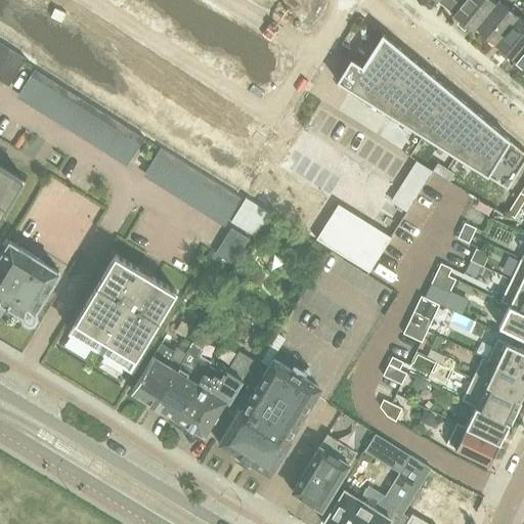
[(18,0),(13,0),(4,15),(48,44),(71,9),(56,0),(38,0),(33,9),(18,0)]
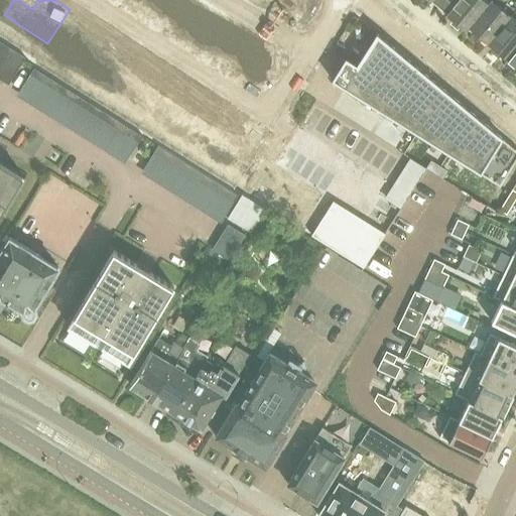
[(123,0),(120,6),(146,23),(157,6),(174,17),(184,0),(123,0)]
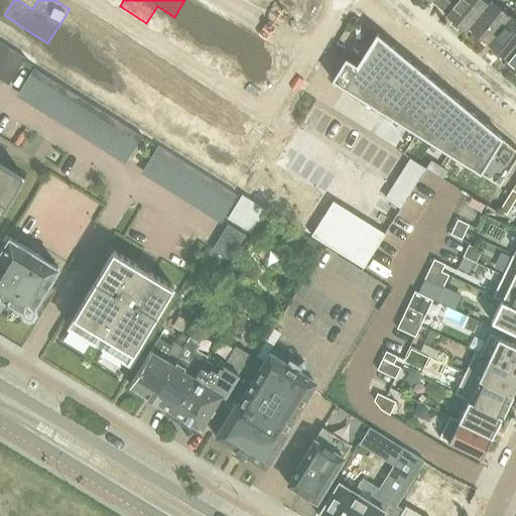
[(265,0),(266,0),(305,33),(332,1),(330,0),(265,0)]
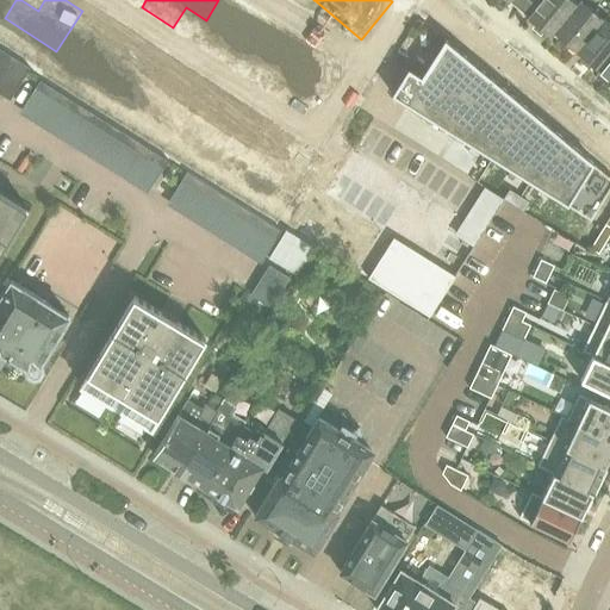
[(529,0),(536,5),(528,14),(527,16),(551,36),(553,32),(579,2),(576,0),(529,0)]
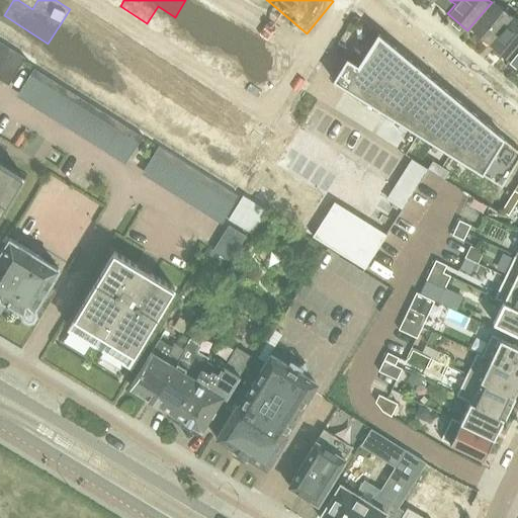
[(469,27),(489,44),(513,14),(495,0),(493,0),(492,2),(469,27)]
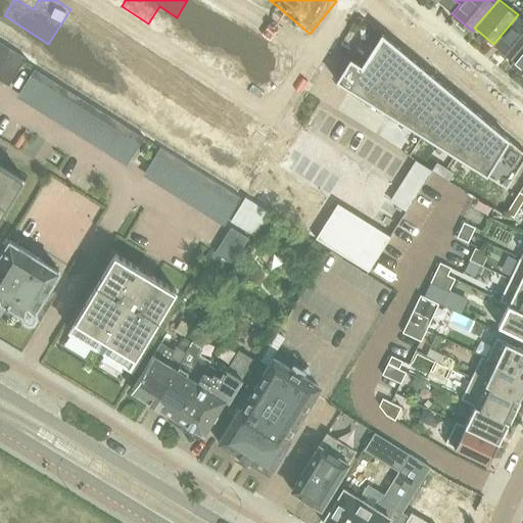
[(194,3),(172,38),(198,55),(209,38),(227,49),(238,32),(194,3)]
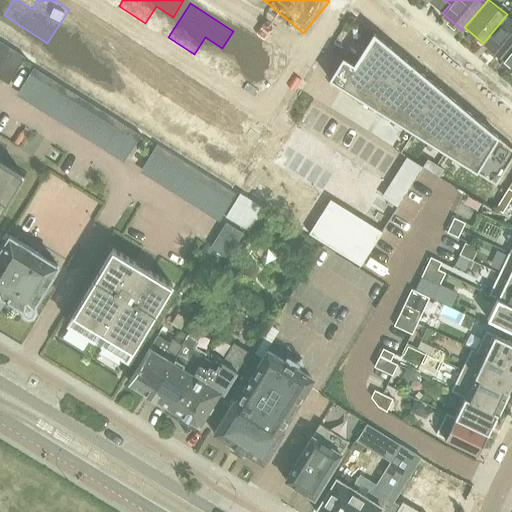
[(483,43),(503,59),(511,47),(511,18),(507,14),(483,43)]
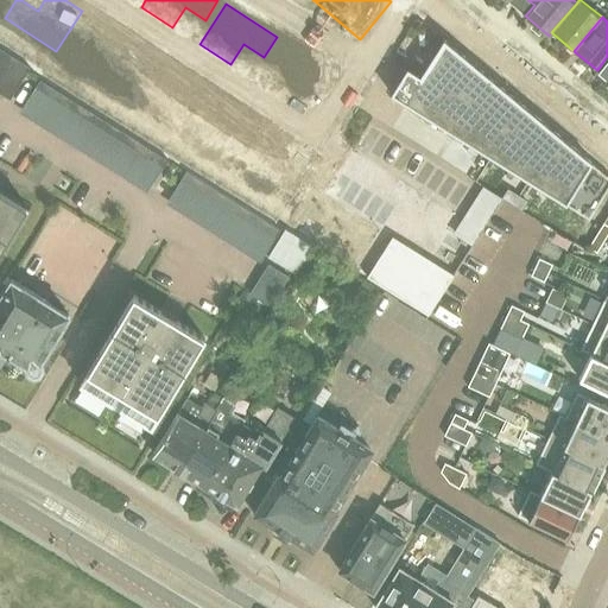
[(77,36),(64,56),(115,89),(141,49),(111,29),(97,49),(77,36)]
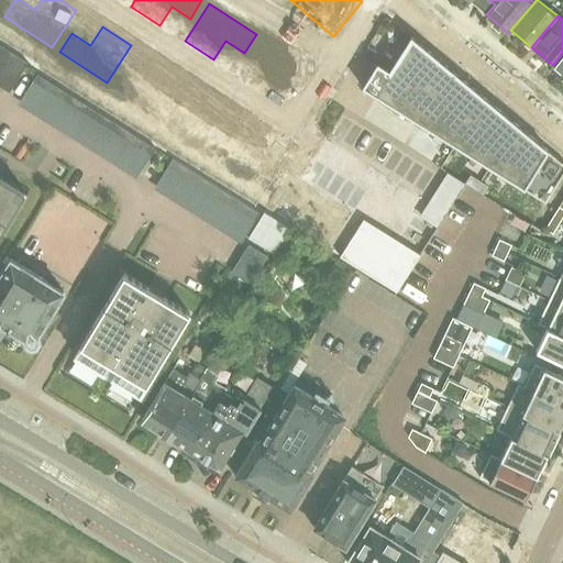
[(481,95),(410,36),(388,70),(377,63),(362,87),(450,142),(545,201),(562,173),(562,162),(548,150),(481,95)]
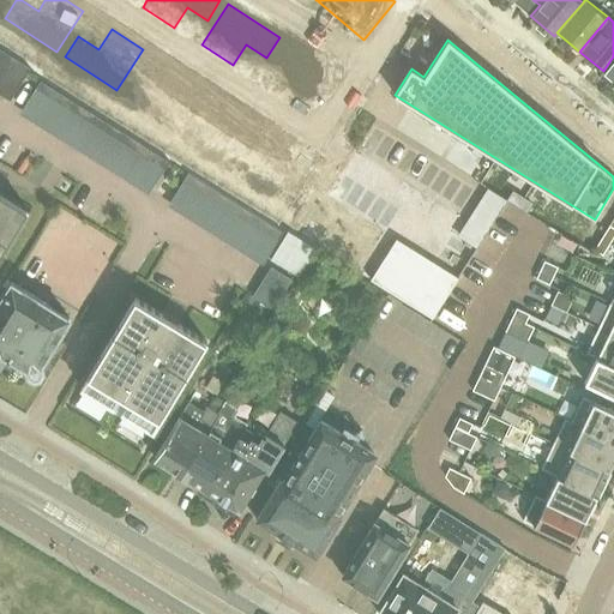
[(287,42),(260,83),(292,103),(305,83),(325,96),(338,74),(287,42)]
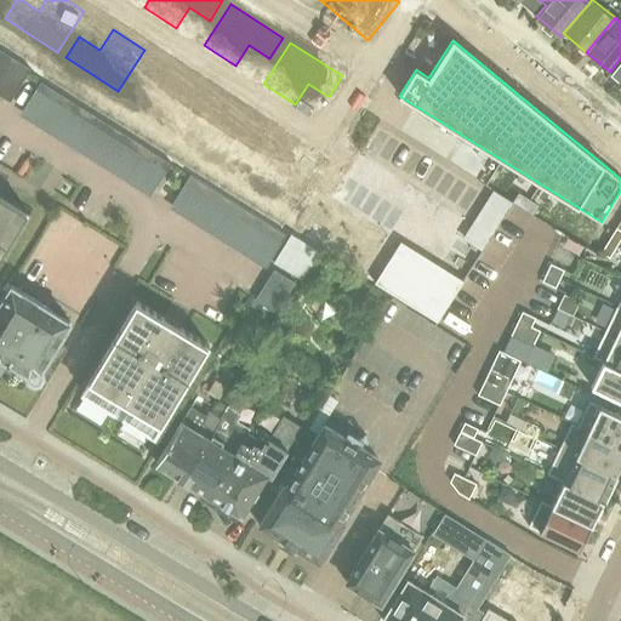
[(0,60),(0,89),(17,61),(5,52),(0,60)]
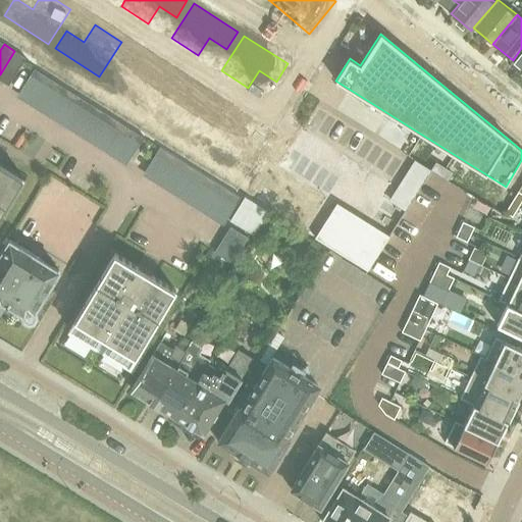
[(521,48),(513,60),(510,62),(521,72),(521,48)]
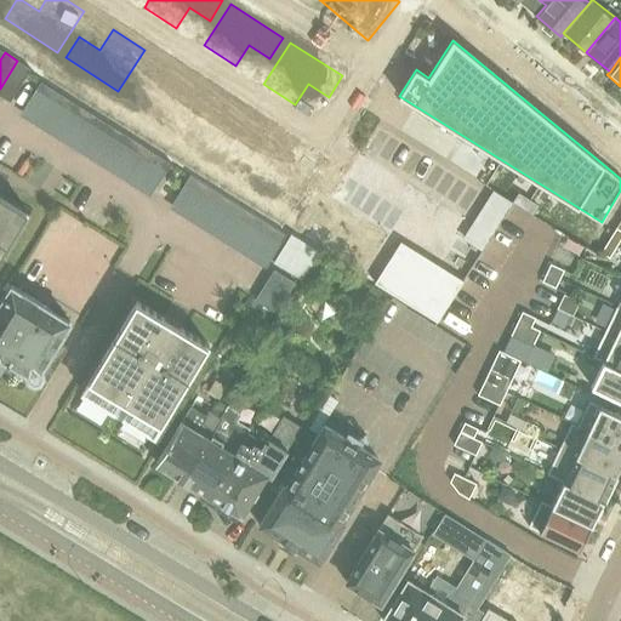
[(30,68),(17,61),(0,89),(0,95),(10,101),(24,79),(30,68)]
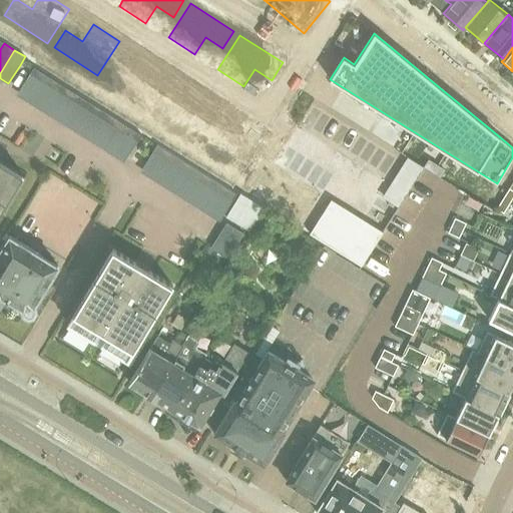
[(115,62),(104,79),(147,107),(169,73),(143,56),(132,73),(115,62)]
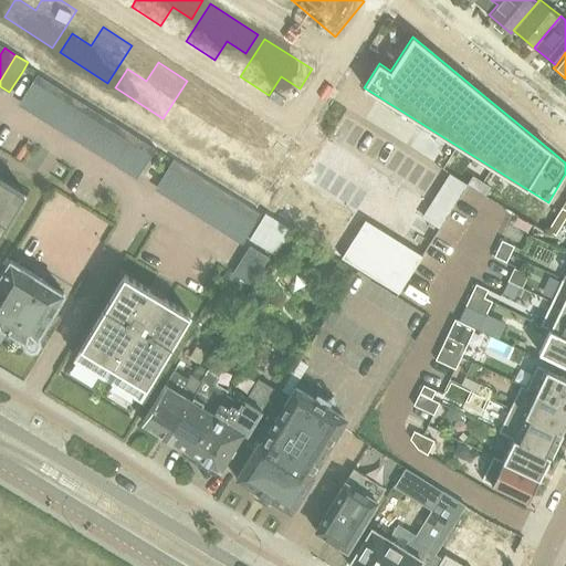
[(37,74),(33,80),(32,82),(43,88),(48,81),(37,74)]
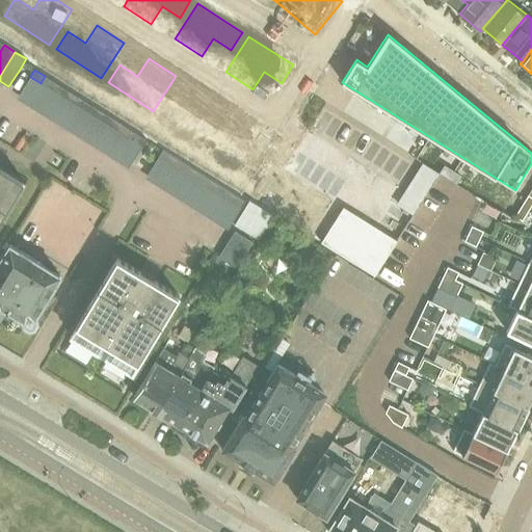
[(41,83),(51,89),(55,82),(45,76),(41,83)]
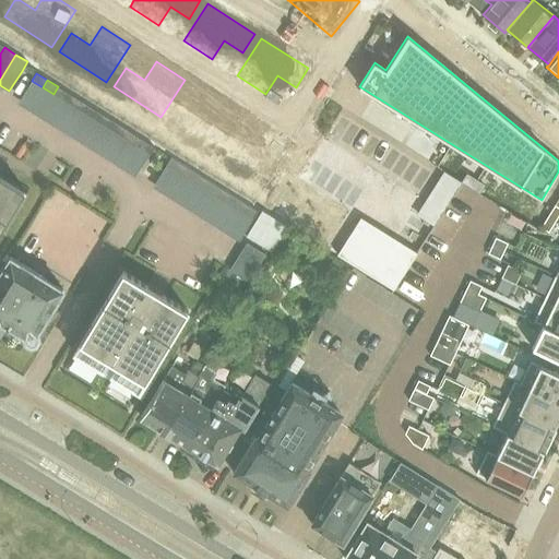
[(150,154),(32,81),(18,103),(137,176),(150,154)]
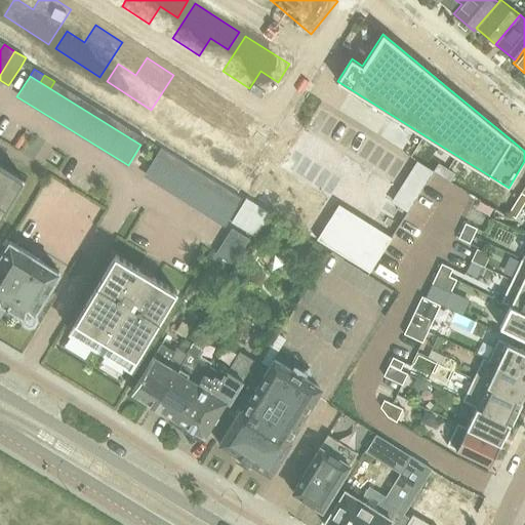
[(65,87),(54,81),(50,88),(59,94),(65,87)]
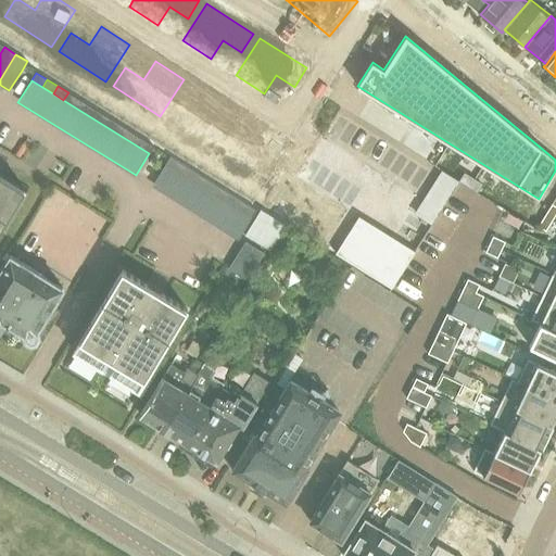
[(78,99),(68,92),(63,100),(73,106),(78,99)]
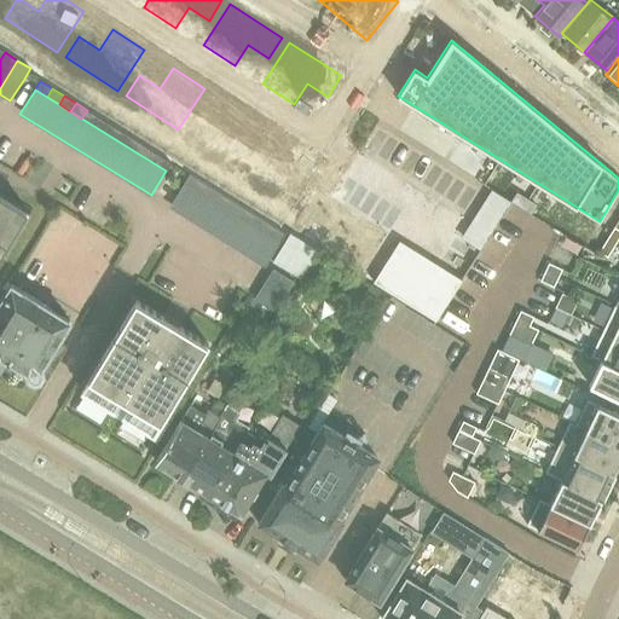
[(200,114),(186,134),(238,168),(265,127),(232,106),(220,127),(200,114)]
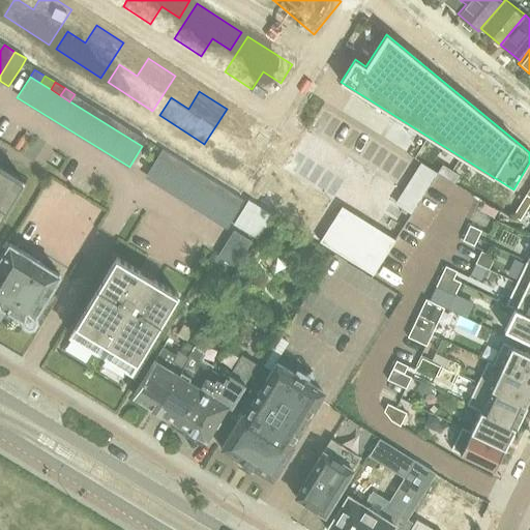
[(69,101),(79,107),(83,99),(75,94),(69,101)]
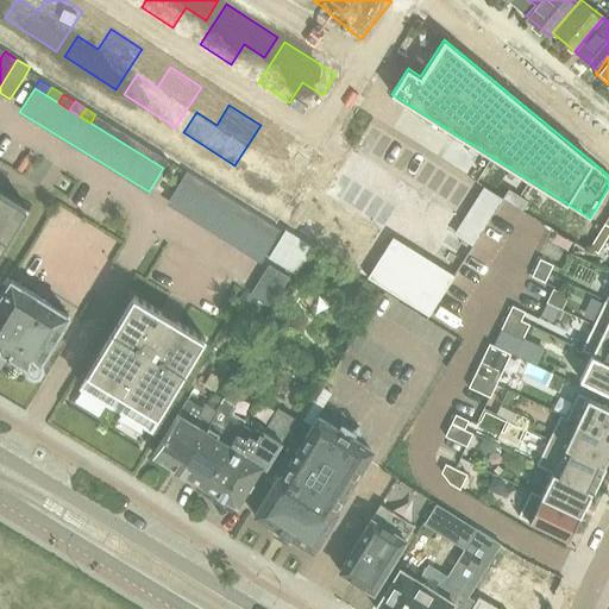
[(90,123),(100,129),(106,120),(95,114),(90,123)]
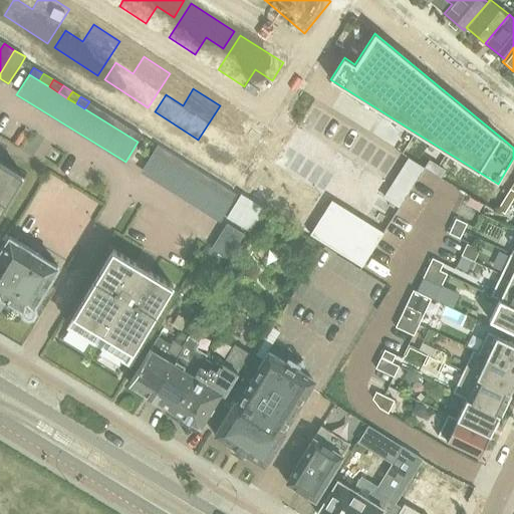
[(97,107),(89,101),(84,108),(93,114),(97,107)]
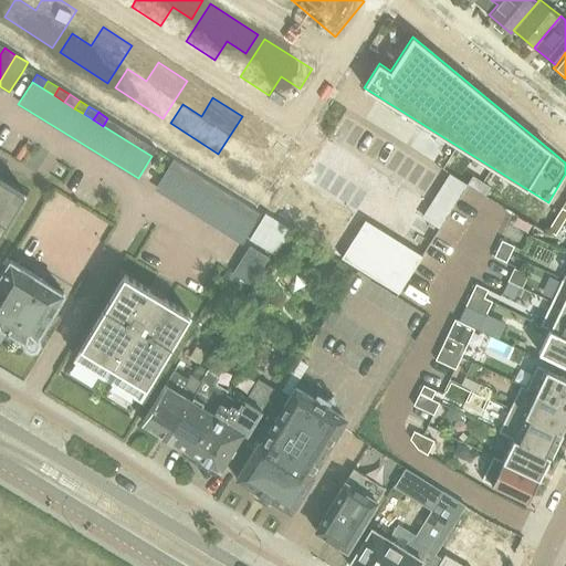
[(107,118),(103,126),(112,132),(117,124),(107,118)]
